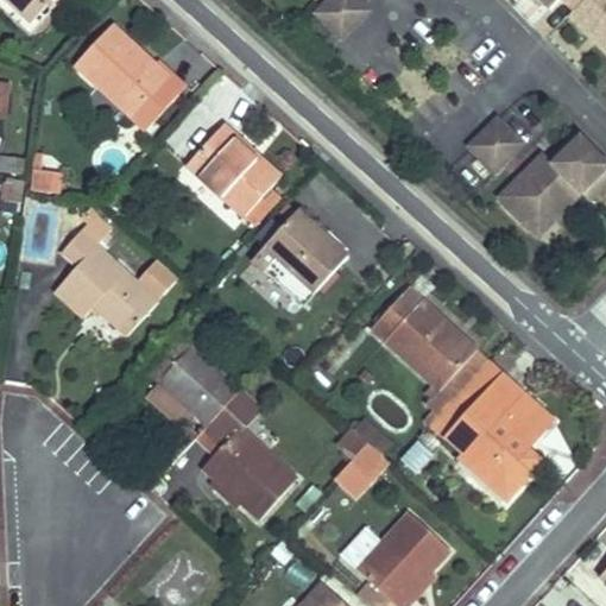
[(5,0),(39,30),(57,11),(49,2),(50,0),(5,0)]
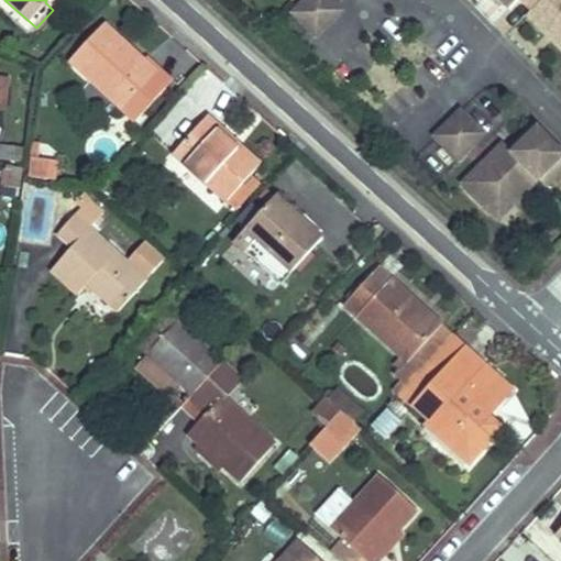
[(314,35),(339,10),(329,0),(301,0),(290,12),(314,35)]
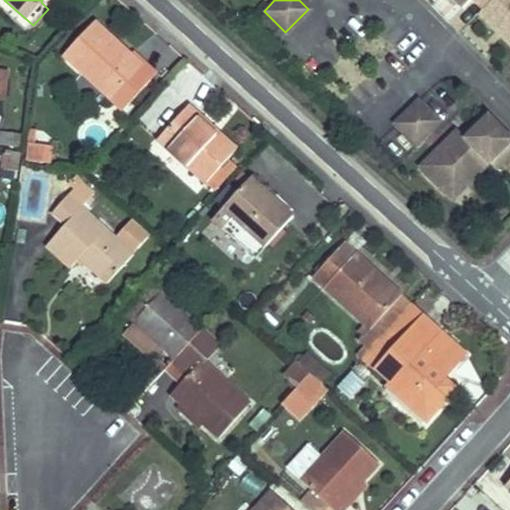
[(475,0),(482,6),(483,7),(477,12),(491,26),(499,19),(507,27),(503,31),(509,38),(509,0),(475,0)]
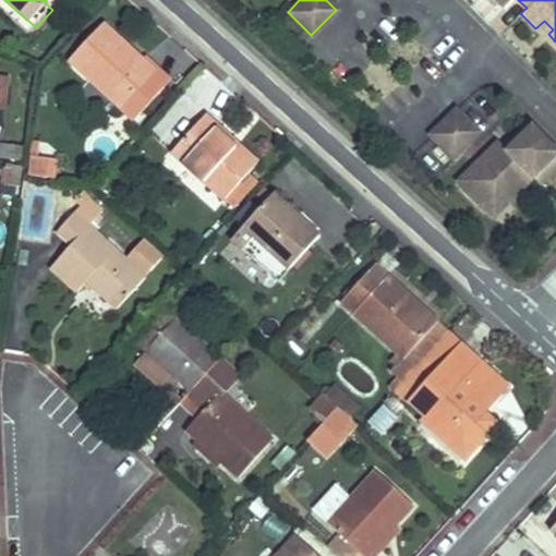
[(544,21),(535,28),(555,49),(555,41),(548,34),(553,29),(544,21)]
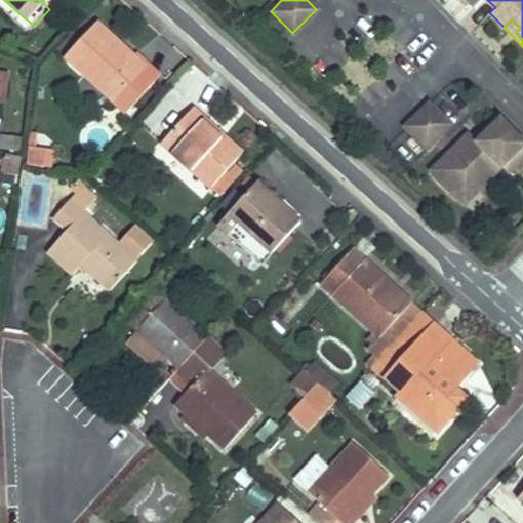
[(63,55),(82,74),(112,102),(117,95),(128,107),(153,81),(141,70),(146,65),(133,53),(129,57),(113,41),(115,39),(95,21),(63,55)]
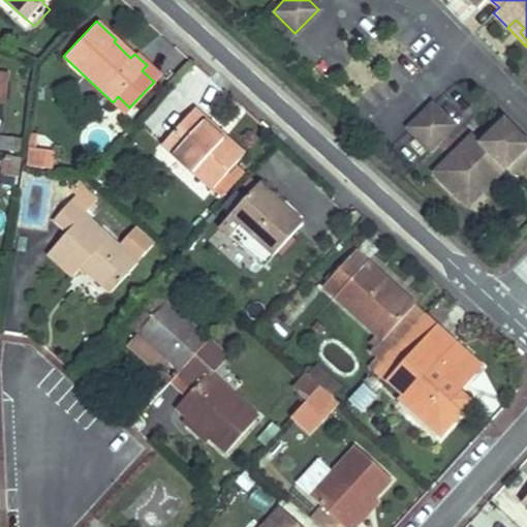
[(130,58),(134,54),(118,38),(116,39),(114,41),(130,58)]
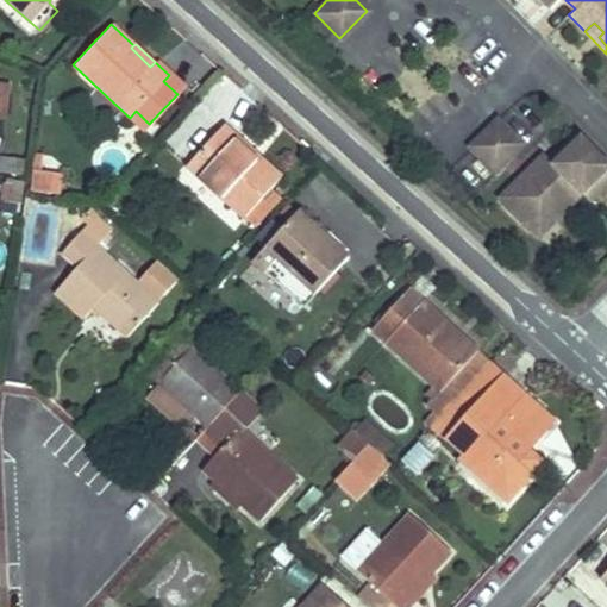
[(163,81),(177,94),(183,88),(169,75),(163,81)]
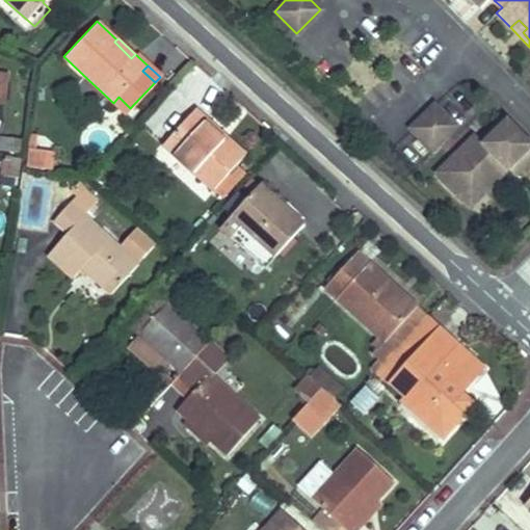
[(0,103),(4,104),(8,72),(0,71),(0,103)]
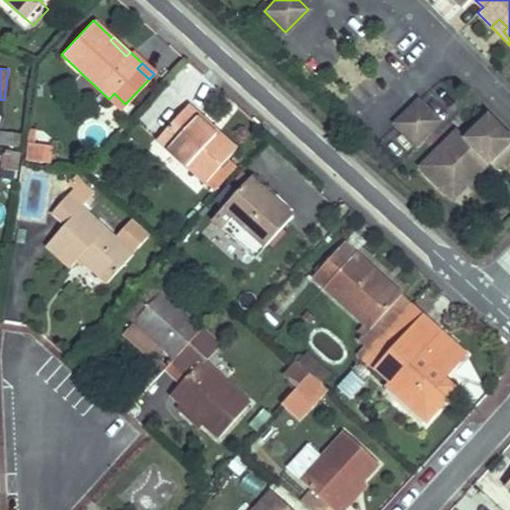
[(114,93),(109,99),(120,110),(125,104),(114,93)]
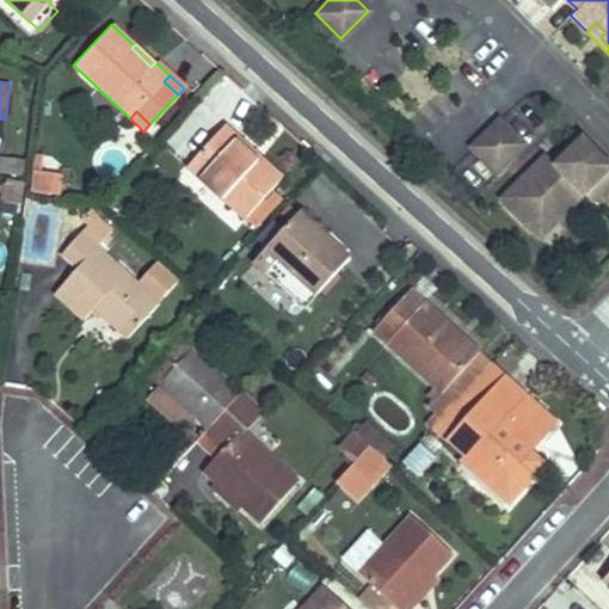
[(492,176),(527,143),(499,114),(465,146),(492,176)]
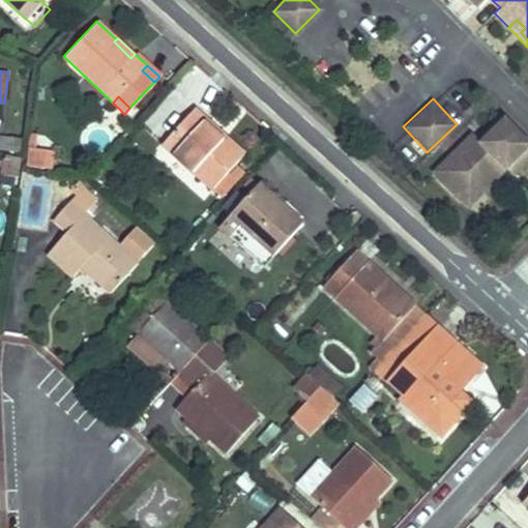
[(243,153),(223,135),(221,138),(203,122),(206,118),(194,107),(160,144),(210,189),(211,188),(220,196),(241,172),(233,165),(243,153)]
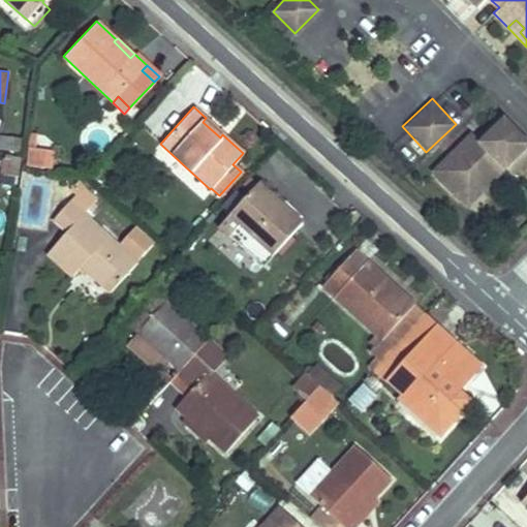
[(220,137),(222,134),(223,133),(206,118),(203,122),(220,137)]
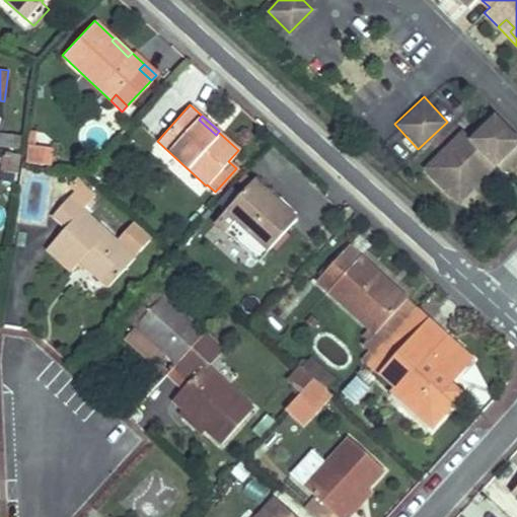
[(516,140),(493,117),(470,139),(494,163),(511,146),(516,152),(516,140)]
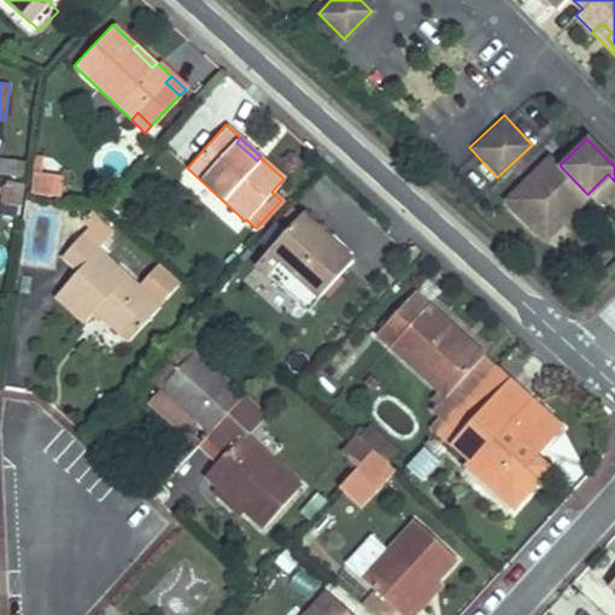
[(31,171),(39,173),(41,154),(35,153),(31,171)]
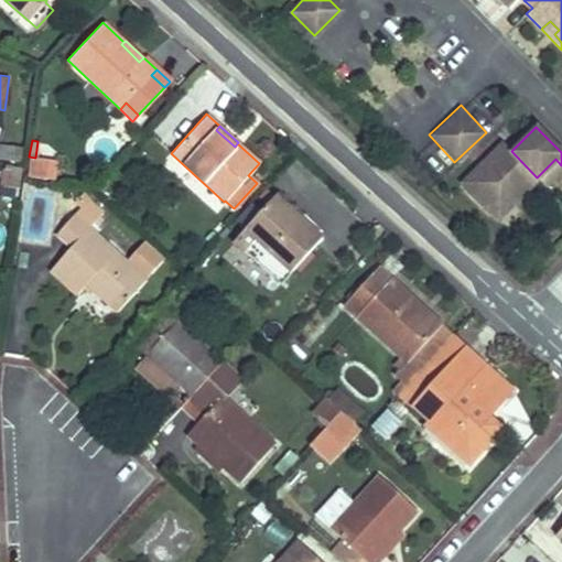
[(503,142),(487,157),(486,158),(494,166),(485,175),(481,171),(464,187),(487,212),(503,196),(510,203),(537,177),(511,151),(503,142)]
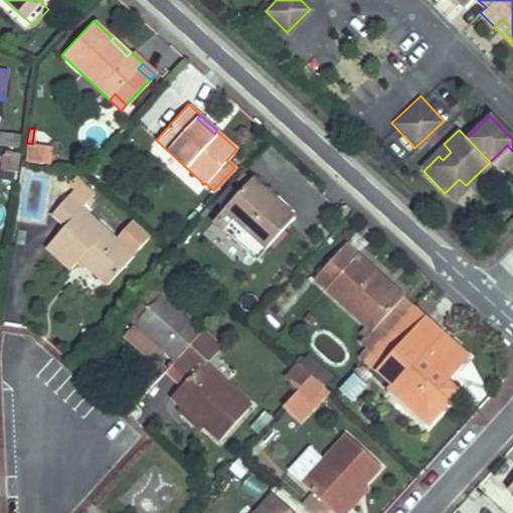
[(0,143),(19,146),(20,138),(0,135),(0,143)]
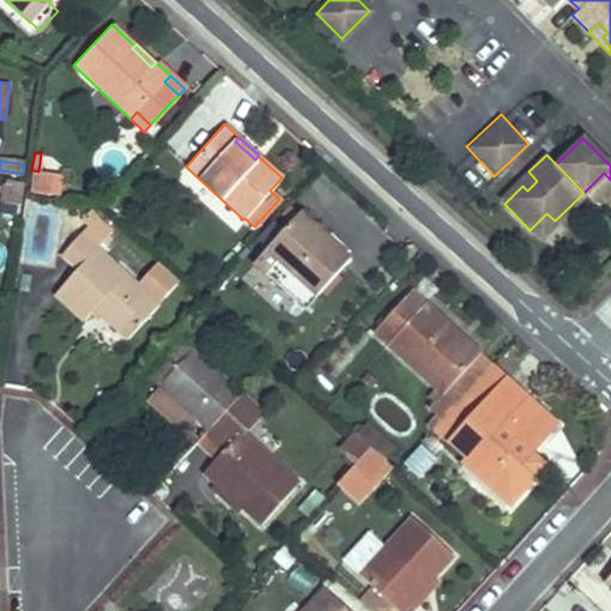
[(53,174),(38,171),(31,170),(29,189),(49,193),(53,174)]
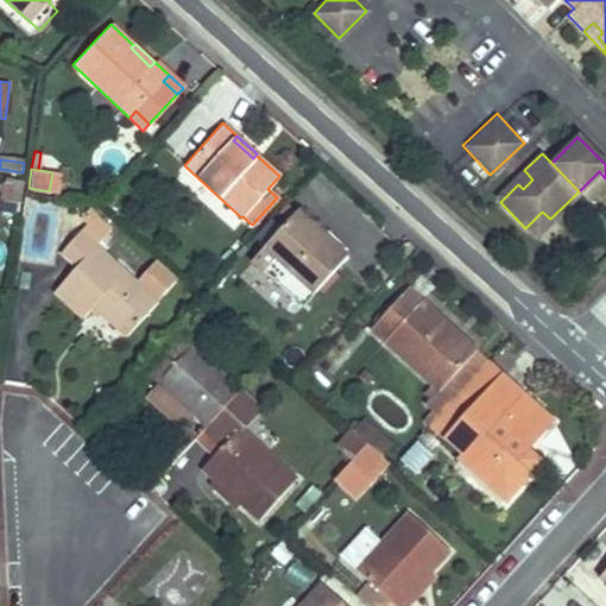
[(532,180),(524,170),(496,197),(500,202),(518,184),(523,189),(532,180)]
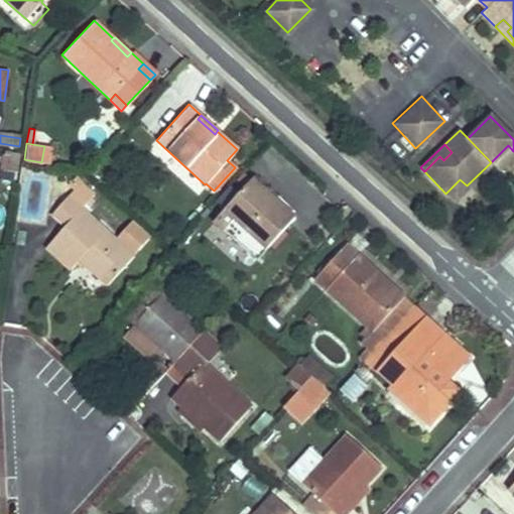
[(499,169),(513,154),(513,151),(508,145),(491,162),(499,169)]
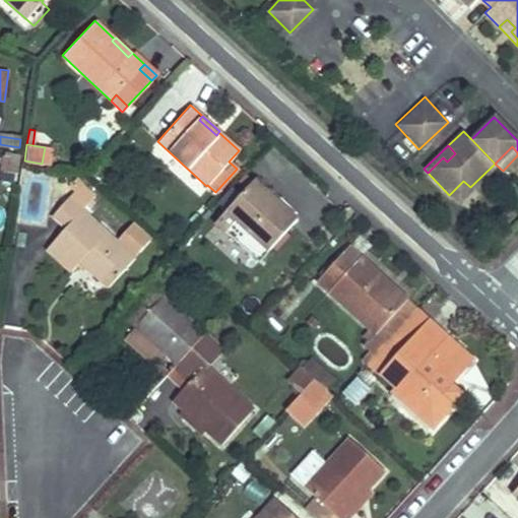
[(6,172),(15,173),(18,153),(9,152),(6,172)]
